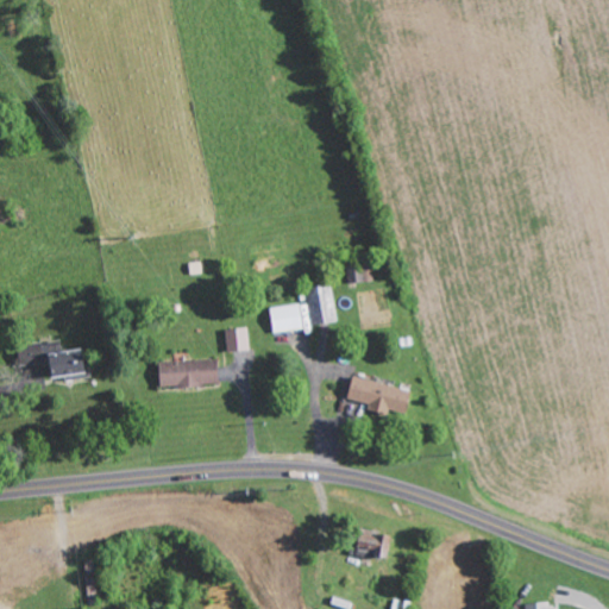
[(362,265),(347,268),(350,283),(364,281),(362,265)]
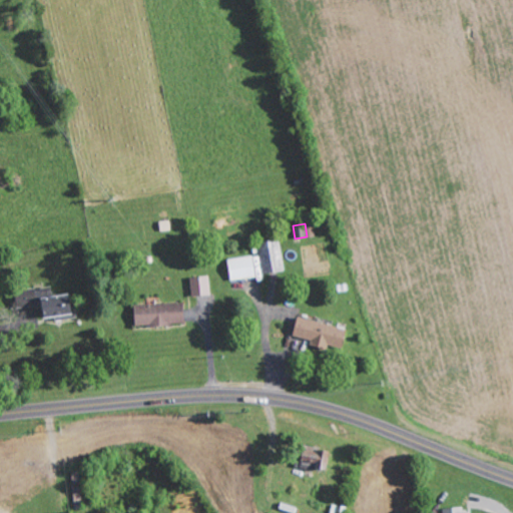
[(264,274),(285,270),(279,238),(259,242),(261,251),(254,252),(257,264),(262,263),(264,274)]
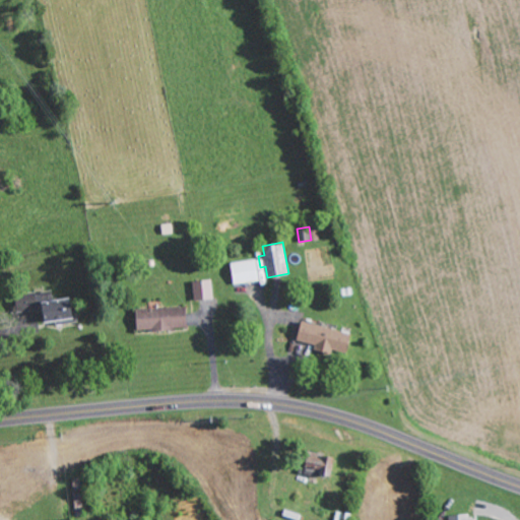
[(235,283),(260,279),(256,258),(231,262),(235,283)]
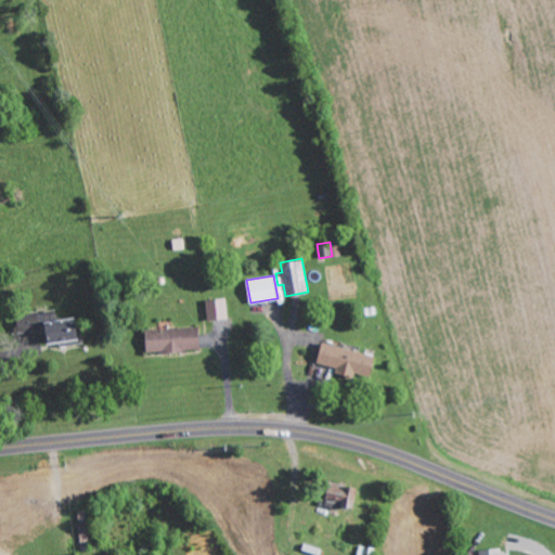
[(207,299),(208,319),(228,318),(227,298),(207,299)]
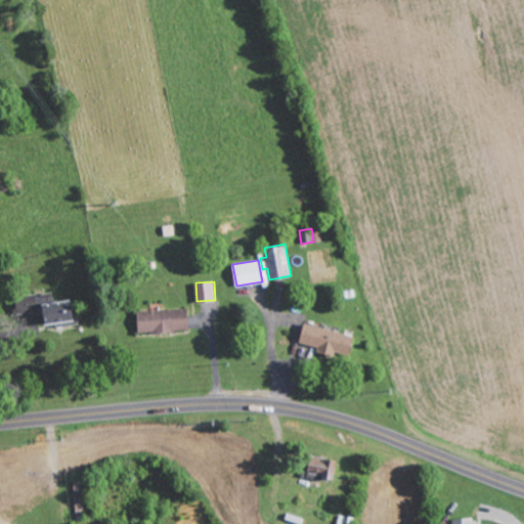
[(74,324),(74,300),(53,300),(53,294),(41,295),(43,323),(60,322),(60,325),(74,324)]
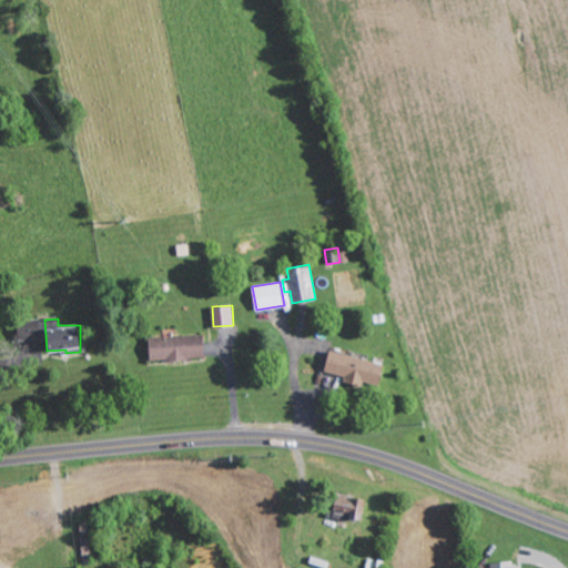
[(204,358),(203,335),(149,337),(149,361),(204,358)]
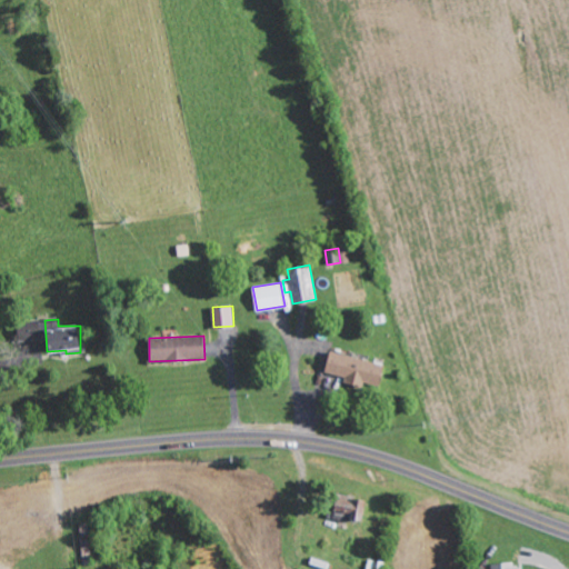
[(325,373),(379,386),(385,363),(330,351),(325,373)]
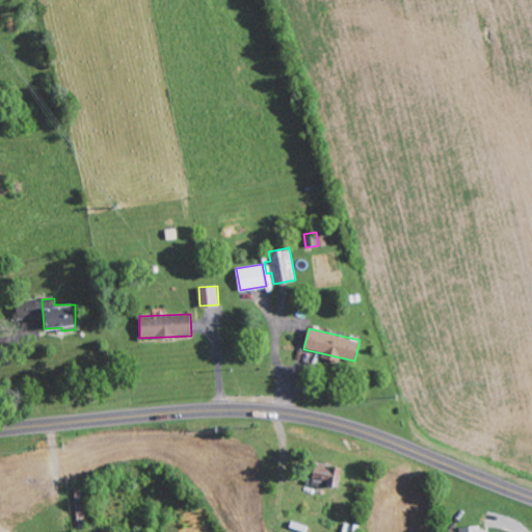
[(340,485),(342,468),(314,464),(312,482),(340,485)]
